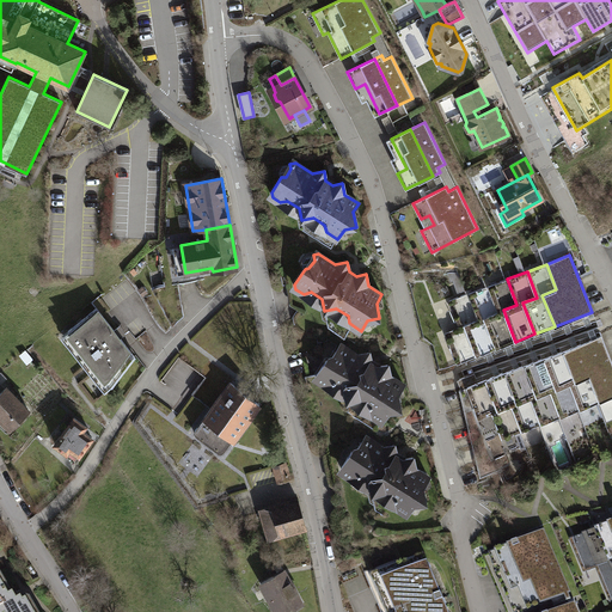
[(516,305),(507,279),(488,287),(497,312),(484,318),(496,349),(515,342),(503,310),(516,305)]
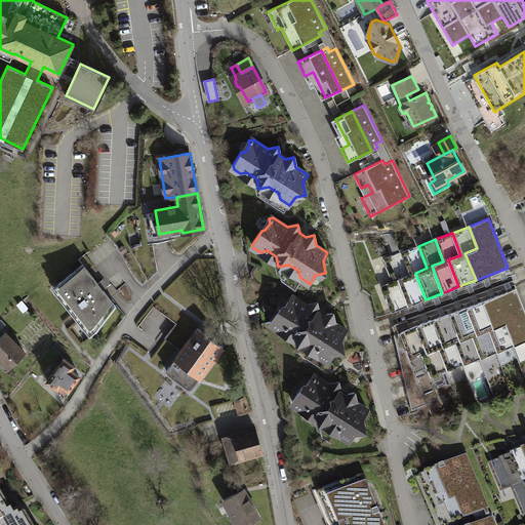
[(427,268),(418,246),(402,252),(410,275),(398,279),(408,306),(426,299),(415,273),(427,268)]
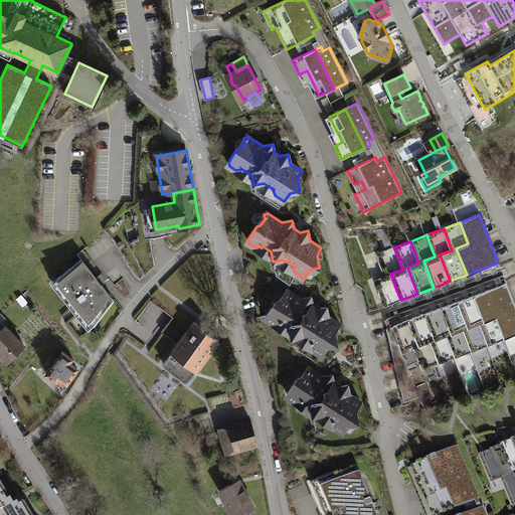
[(384,307),(400,300),(390,274),(402,270),(394,247),(377,253),(385,276),(374,281),(384,307)]
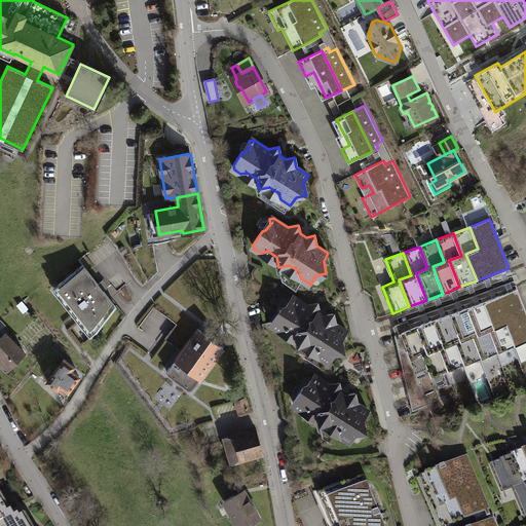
[(79,323),(91,338),(116,306),(103,290),(105,289),(100,283),(98,284),(83,265),(59,285),(66,293),(63,296),(82,321),(79,323)]
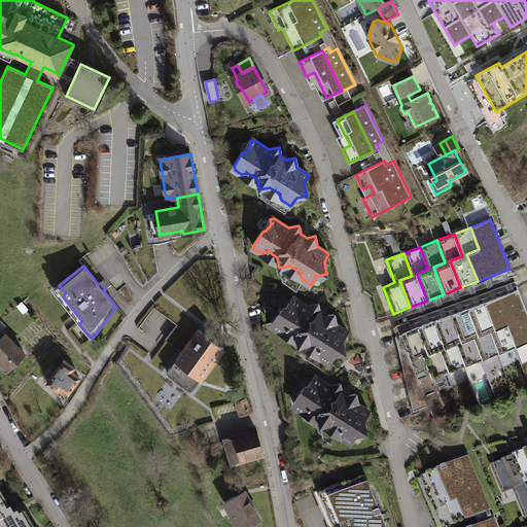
[(526,313),(518,289),(485,302),(496,328),(507,324),(517,346),(526,341),(526,313)]
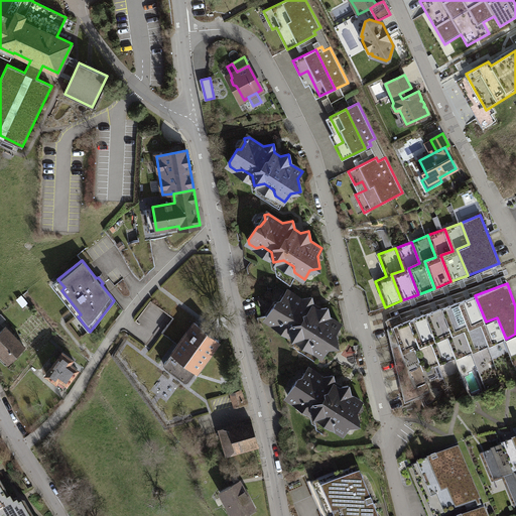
[(267,315),(267,319),(274,324),(280,323),(290,329),(288,320),(304,315),(312,305),(310,297),(301,299),(287,290),(279,302),(275,302),(267,315)]
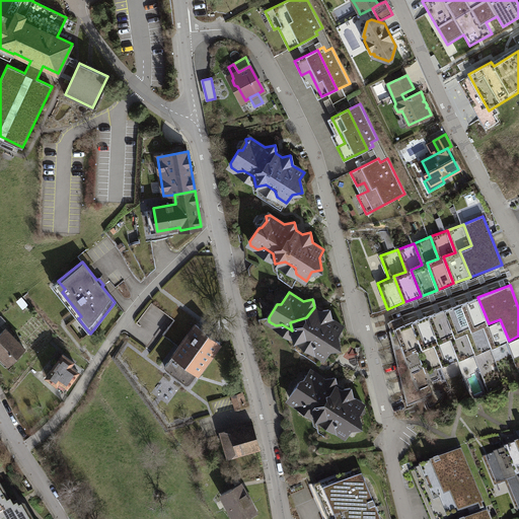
[(477,297),(461,303),(471,330),(484,325),(492,347),(509,341),(500,319),(489,323),(477,297)]
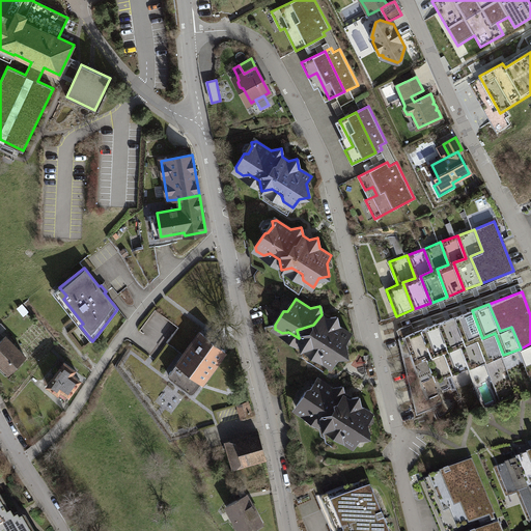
[(472,310),(455,317),(466,344),(478,340),(486,362),(503,355),(495,333),(482,338),(472,310)]
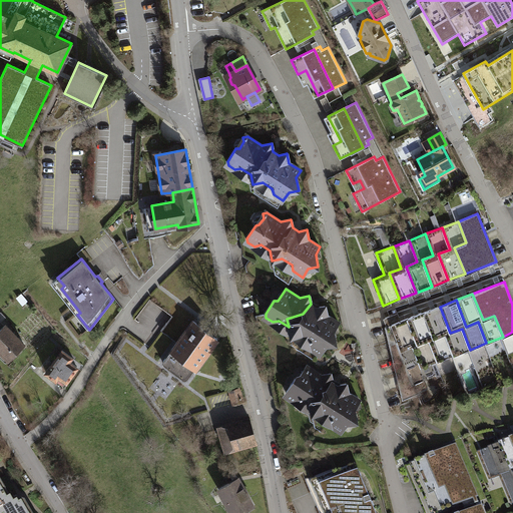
[(287,319),(289,327),(291,337),(301,335),(310,341),(311,347),(321,353),(326,345),(337,343),(334,330),(339,323),(327,316),(325,306),(317,308),(311,304),(303,314),(287,319)]
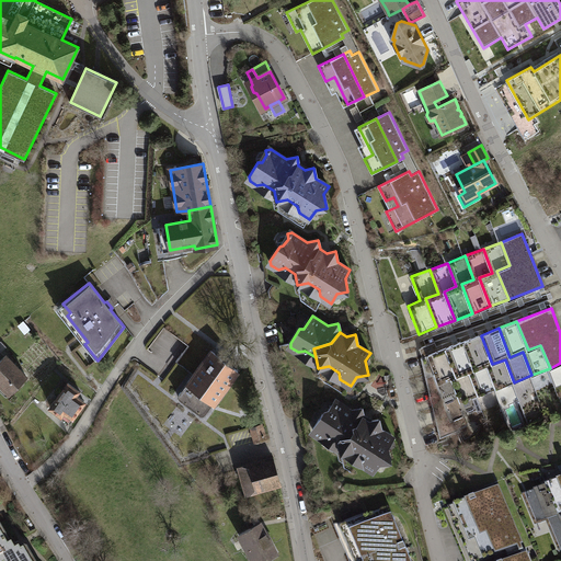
[(481,335),(462,342),(474,370),(487,366),(496,389),(514,382),(505,359),(492,364),(481,335)]
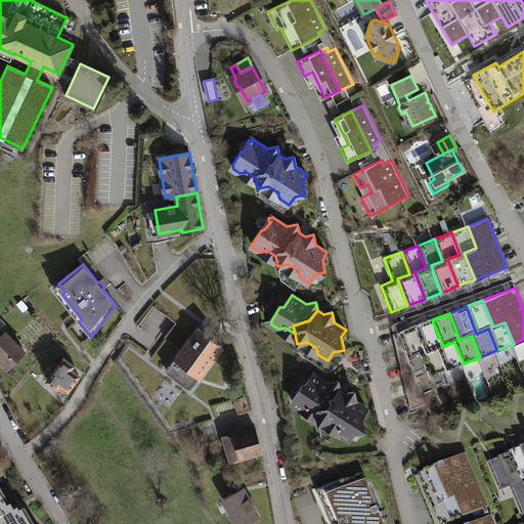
[(432,319),(416,325),(426,353),(438,348),(447,369),(464,363),(454,342),(443,346),(432,319)]
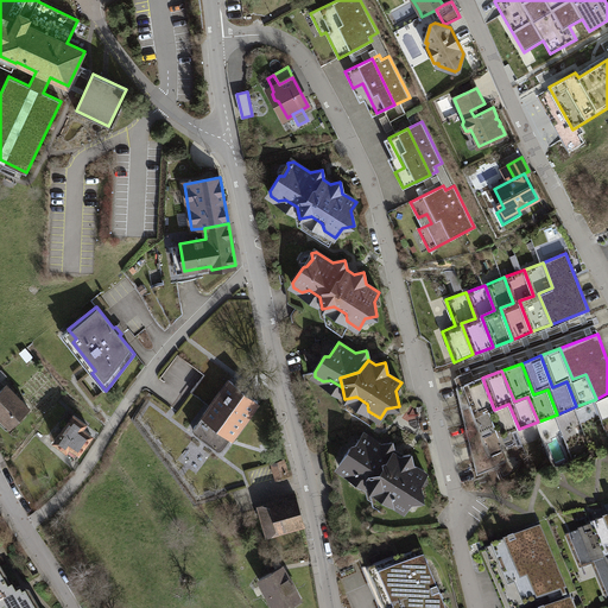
[(482,378),(464,385),(473,406),(487,401),(500,437),(519,429),(508,404),(494,410),(482,378)]
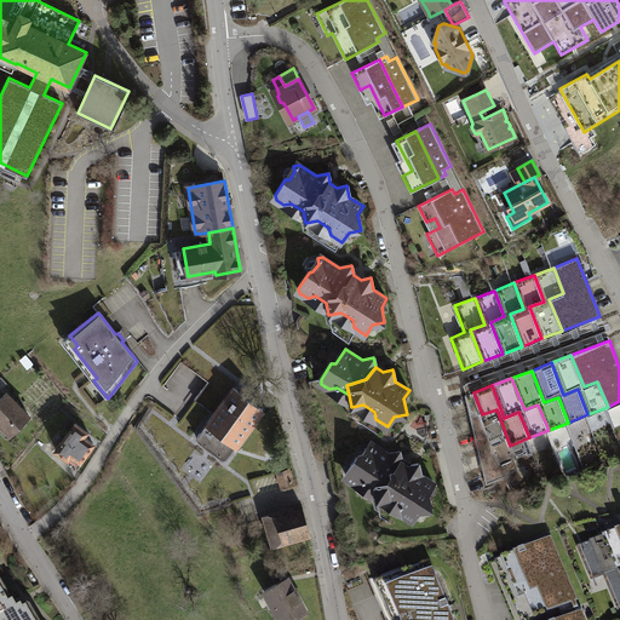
[(236,446),(263,411),(252,401),(254,397),(248,392),(245,396),(234,388),(207,423),(207,424),(197,437),(197,440),(197,441),(199,442),(222,458),(222,459),(223,459),(225,459),(227,458),(236,446)]
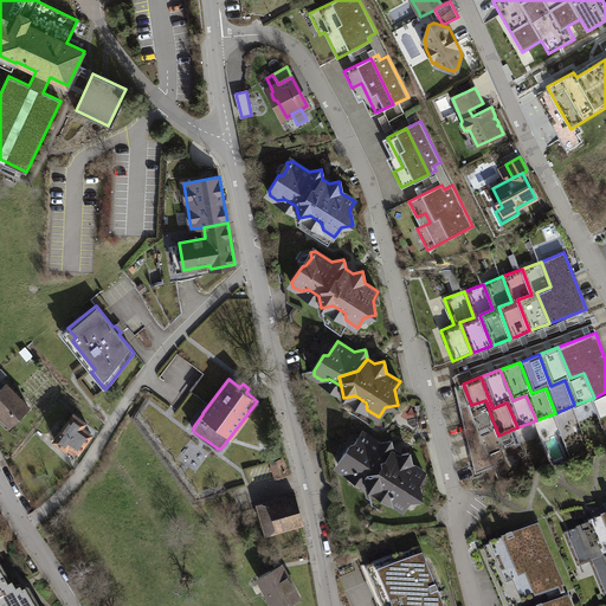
[(0,413),(10,424),(28,406),(6,384),(0,389),(0,413)]
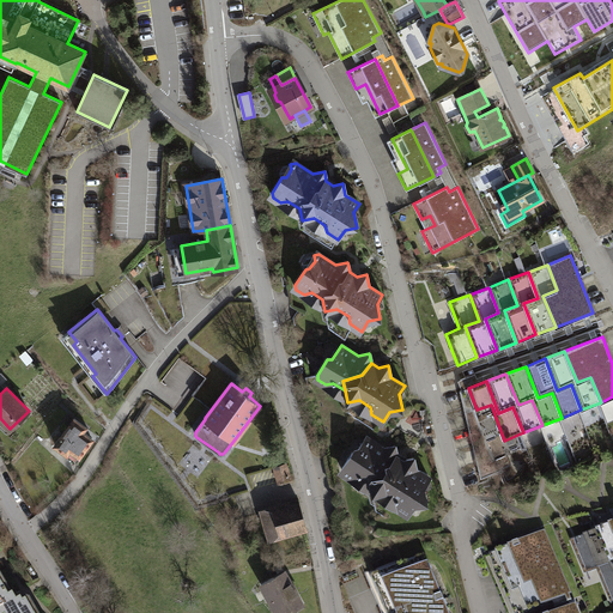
[(70,424),(55,444),(67,453),(67,451),(76,459),(78,454),(79,455),(92,438),(83,431),(86,426),(70,416),(65,422),(70,424)]
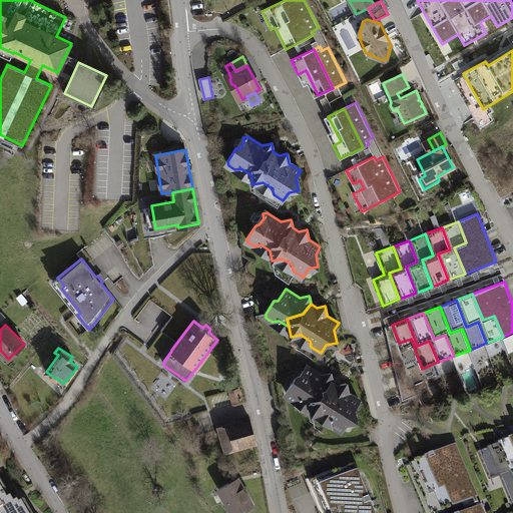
[(287,392),(288,396),(294,400),(300,399),(310,405),(312,414),(322,412),(331,418),(332,424),(342,431),(347,422),(358,420),(355,407),(360,400),(348,393),(346,384),(338,385),(332,381),(331,373),(321,375),(306,366),(299,378),(295,379),(287,392)]
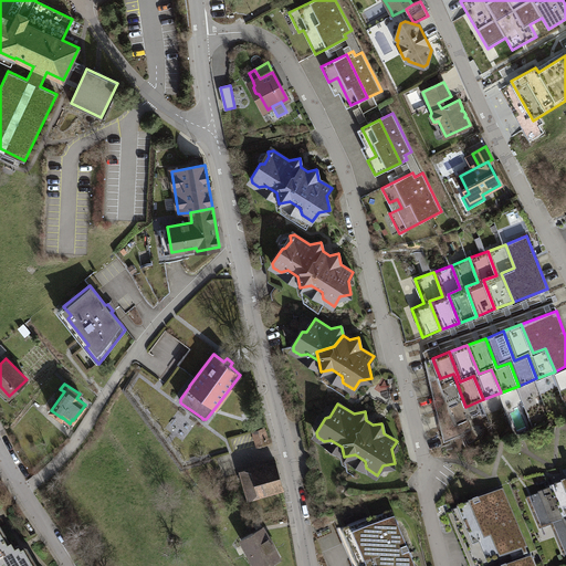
[(268,442),(264,429),(253,432),(257,444),(268,442)]
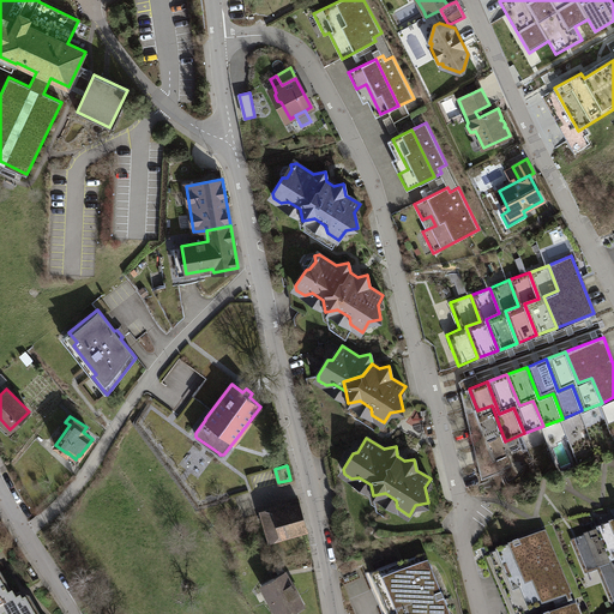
[(262,513),(270,537),(307,527),(300,503),(262,513)]
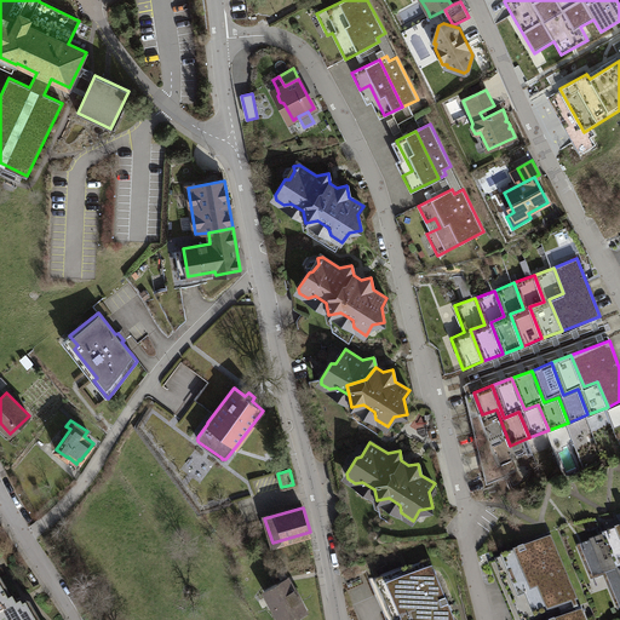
[(619,538),(619,535),(606,541),(619,574),(619,538)]
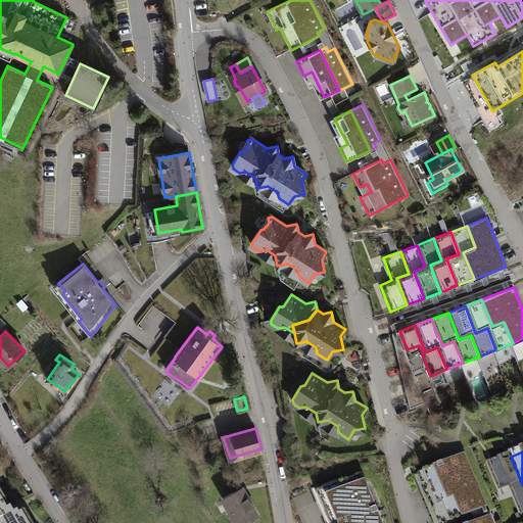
[(522,510),(522,484),(511,457),(490,465),(496,482),(508,477),(522,511),(522,510)]
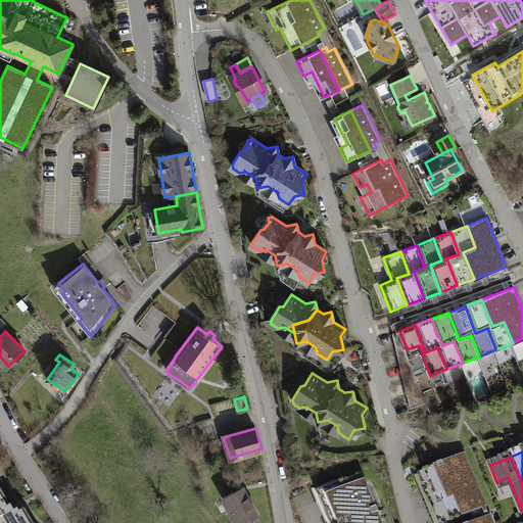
[(438,469),(436,470),(445,492),(452,490),(462,515),(485,506),(465,458),(443,467),(441,463),(437,465),(438,469)]
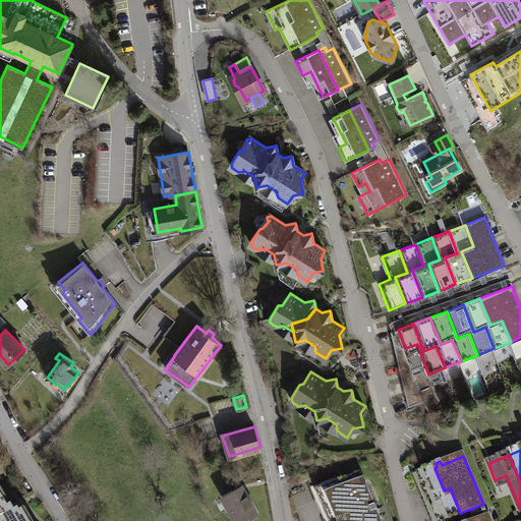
[(435,468),(424,472),(433,496),(440,493),(450,517),(451,517),(460,513),(450,488),(444,490),(435,468)]
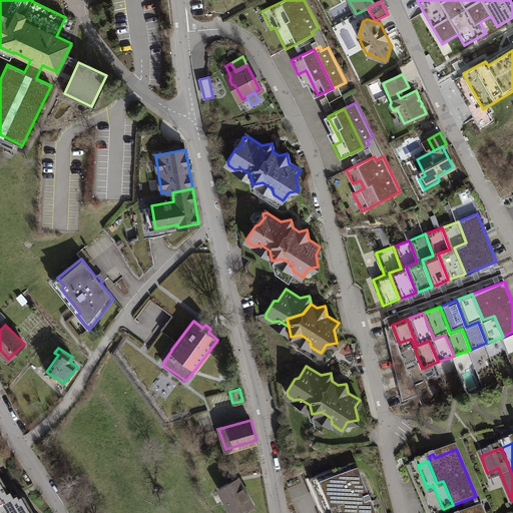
[(427,488),(418,465),(412,468),(417,481),(416,481),(422,495),(419,496),(426,512),(445,512),(444,509),(443,509),(433,485),(427,488)]
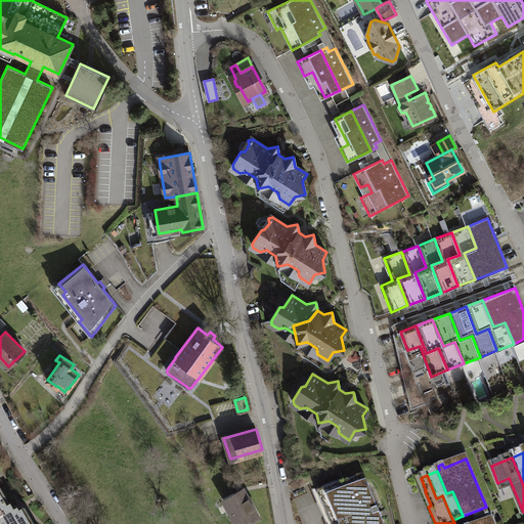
[(382,523),(364,479),(323,496),(335,523),(382,523)]
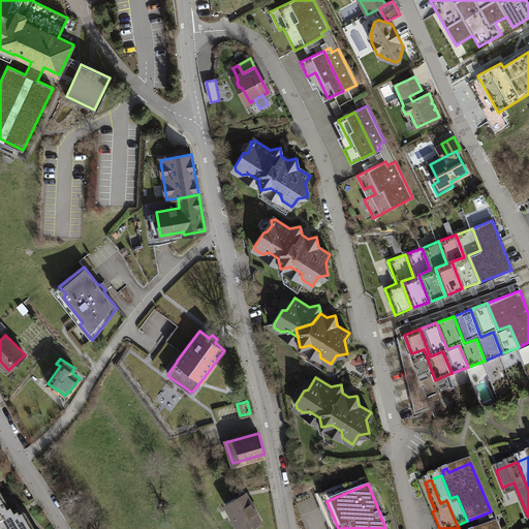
[(225,504),(239,528),(245,528),(261,521),(246,493),(225,504)]
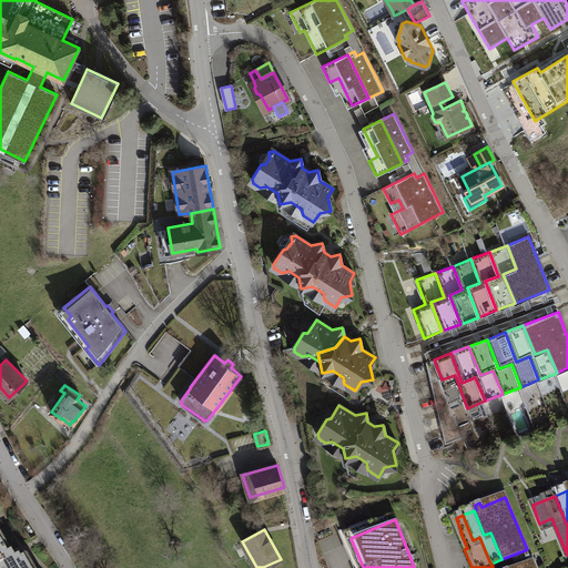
[(0,533),(0,564),(13,557),(0,533)]
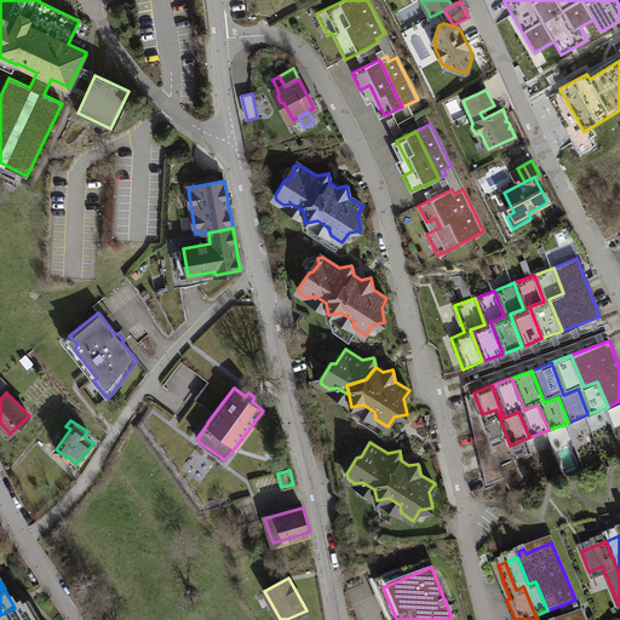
[(21,604),(15,608),(0,615),(0,619),(36,619),(29,608),(21,604)]
